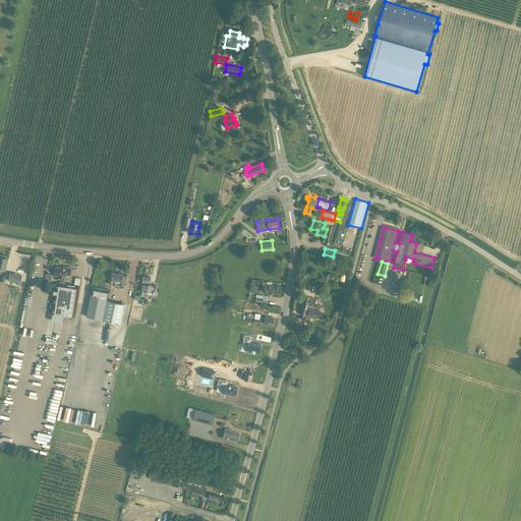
[(75,316),(80,286),(64,284),(64,282),(65,277),(66,277),(66,275),(70,276),(71,268),(67,267),(66,269),(56,267),(56,268),(55,268),(54,274),(55,274),(55,275),(58,276),(58,281),(61,281),(61,283),(57,283),(56,288),(55,288),(54,289),(54,290),(53,291),(53,292),(53,293),(54,294),(54,295),(55,296),(53,313),(75,316)]
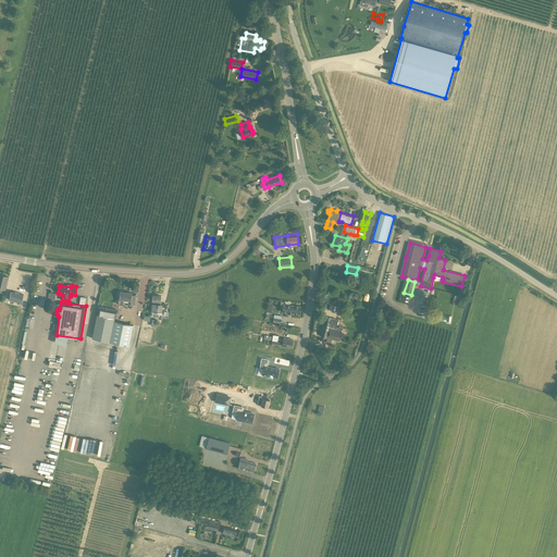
[(11,292),(8,300),(21,304),(23,295),(11,292)]
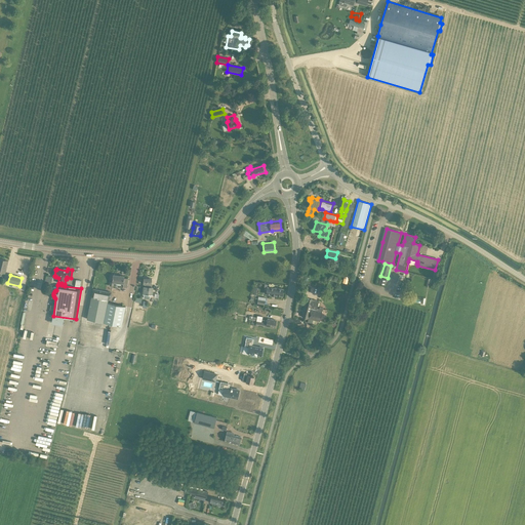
[(127,287),(128,278),(124,278),(124,276),(113,275),(113,282),(110,281),(110,285),(114,286),(114,283),(124,284),(123,287),(127,287)]
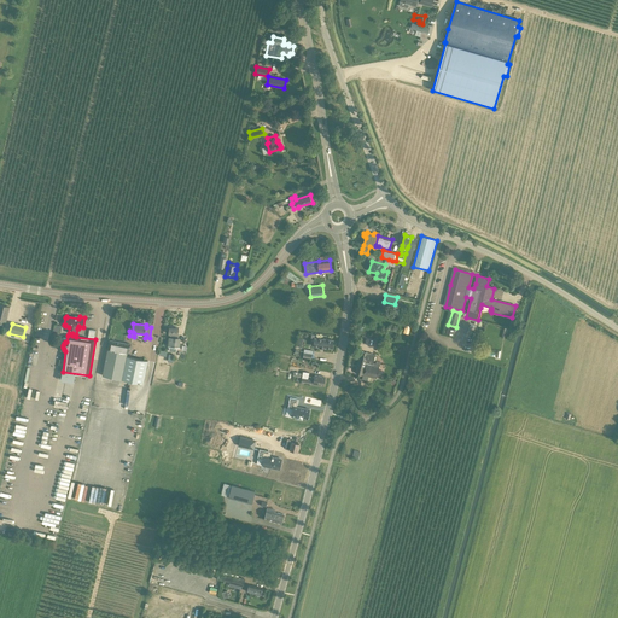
[(179,328),(170,327),(169,334),(168,347),(173,347),(172,351),(176,351),(178,347),(178,337),(172,337),(172,334),(179,334),(179,328)]
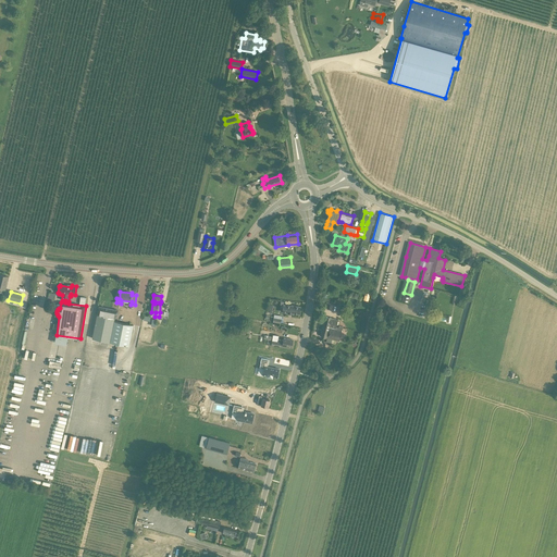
[(295,307),(294,305),(292,305),(291,306),(283,305),(282,312),(286,312),(299,314),(300,307),(295,307)]
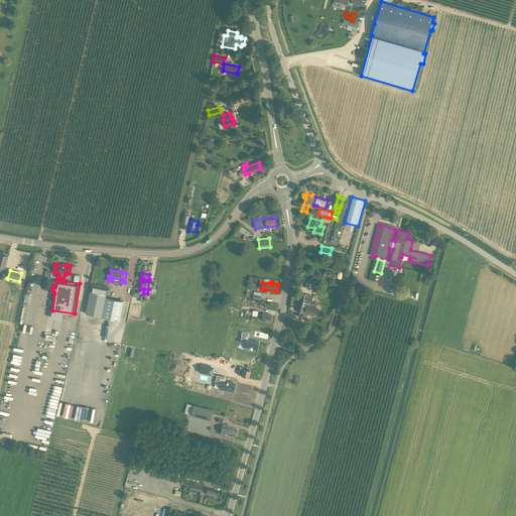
[(104,286),(92,284),(86,313),(120,320),(124,301),(108,298),(110,287),(105,286),(104,286)]
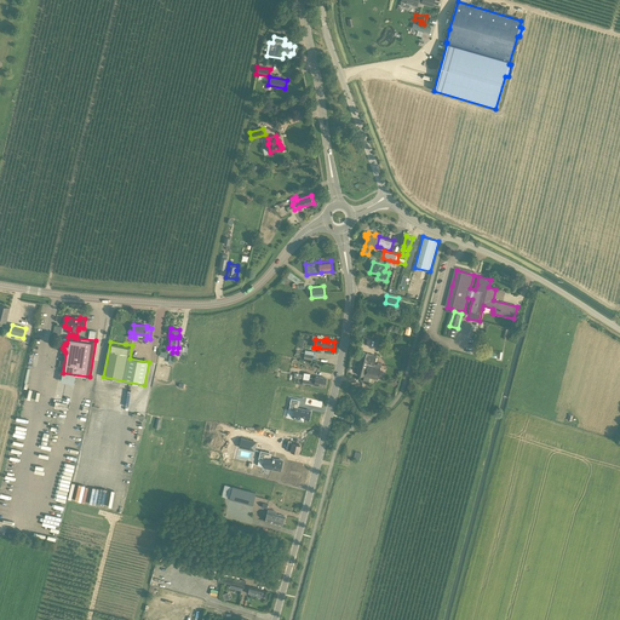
[(363,352),(357,374),(378,380),(382,365),(378,363),(378,365),(374,365),(377,356),(369,354),(363,352)]
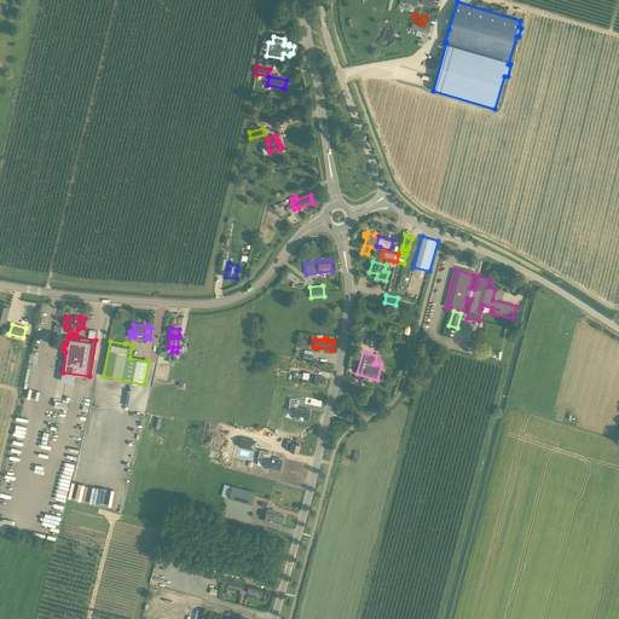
[(316,379),(308,377),(308,380),(301,379),(302,374),(295,372),(294,377),(298,377),(296,382),(302,383),(314,386),(324,387),(327,377),(316,376),(316,379)]
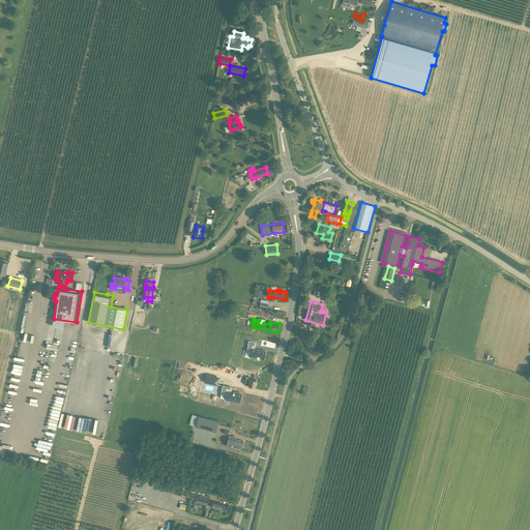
[(268,353),(256,351),(254,360),(265,363),(268,353)]
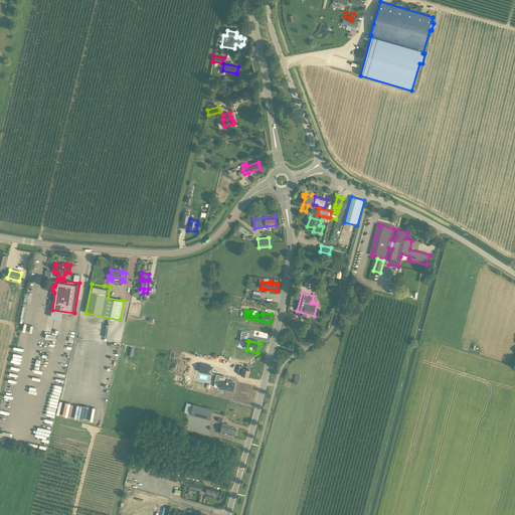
[(238,362),(249,364),(251,353),(240,350),(238,362)]
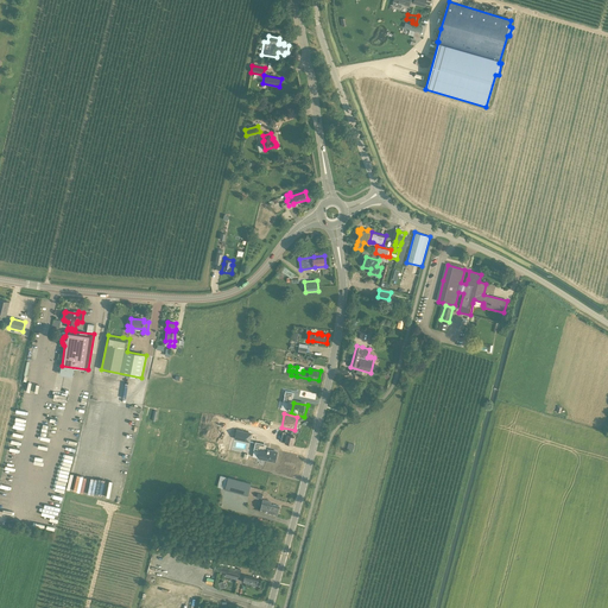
[(249,442),(249,441),(252,434),(236,430),(235,438),(249,442)]
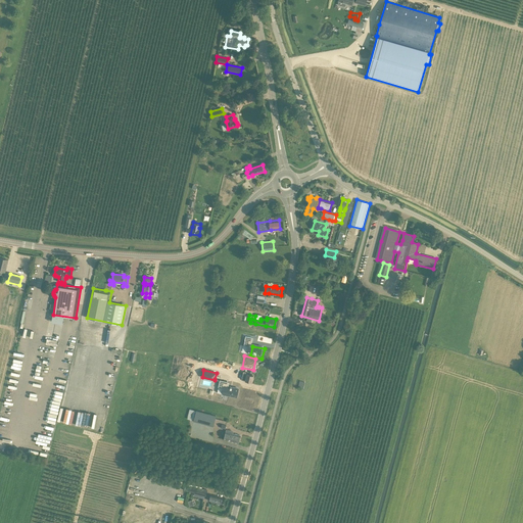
[(251,382),(252,375),(244,374),(244,381),(251,382)]
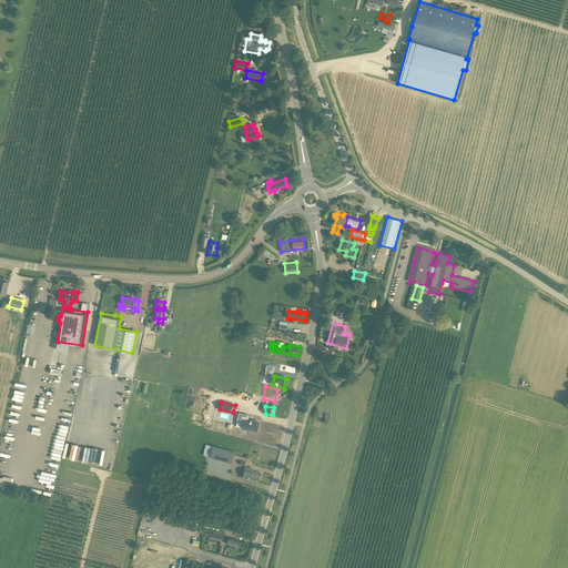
[(241,419),(240,428),(254,432),(256,421),(243,417),(244,413),(235,411),(234,418),(241,419)]
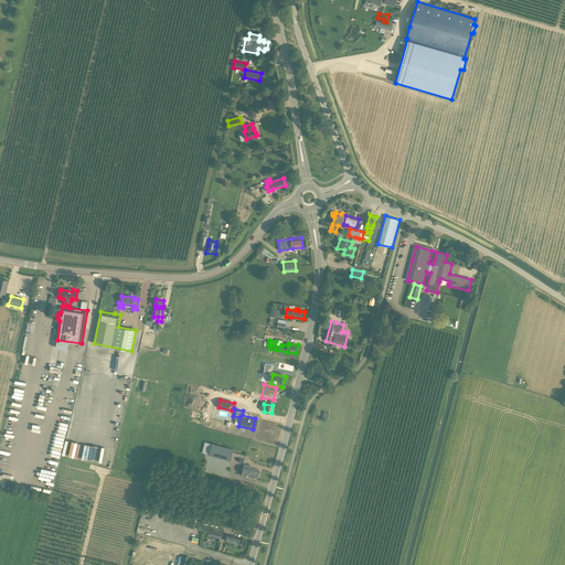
[(76,458),(78,443),(68,440),(65,455),(76,458)]
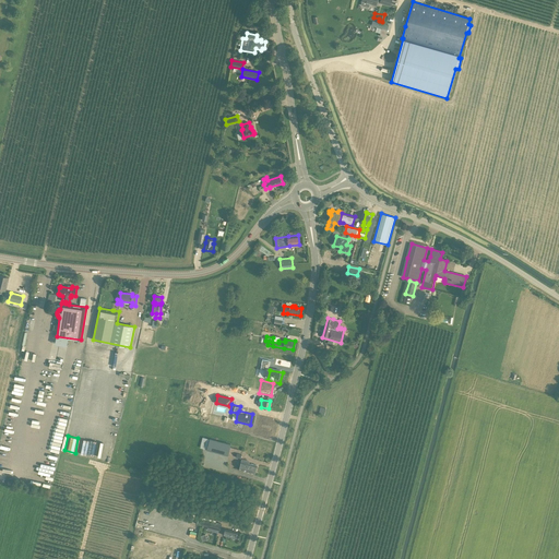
[(232,444),(210,439),(206,450),(228,455),(232,444)]
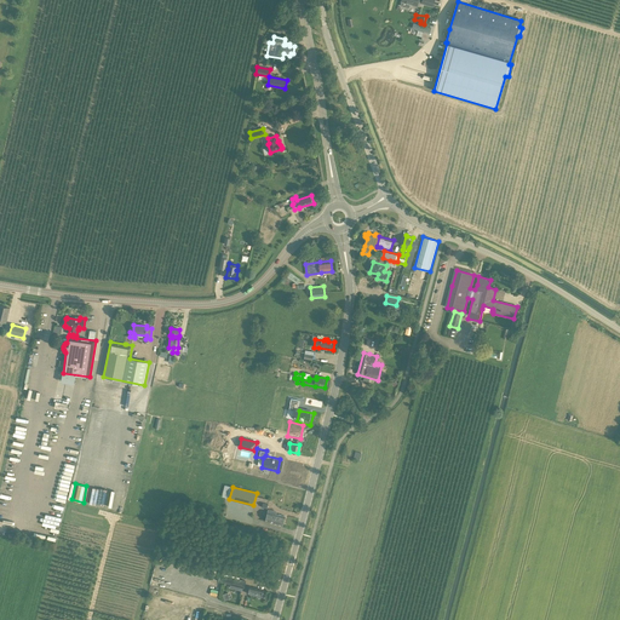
[(55,495),(51,515),(62,517),(65,498),(55,495)]
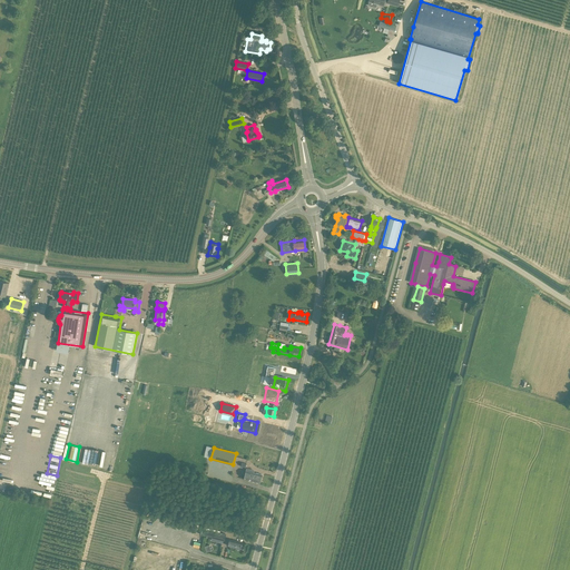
[(259,483),(262,475),(254,473),(254,470),(247,469),(246,471),(244,479),(259,483)]
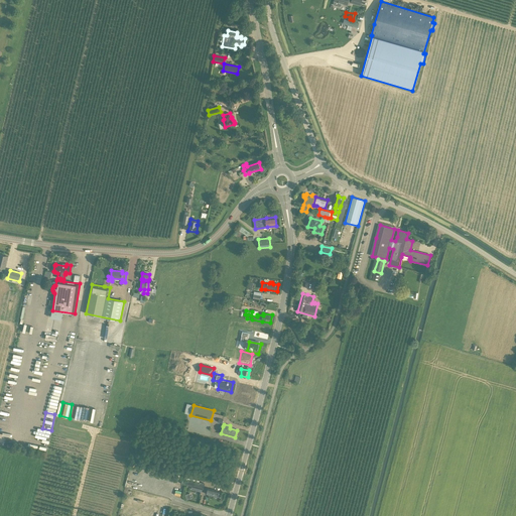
[(194,481),(183,478),(181,484),(192,487),(203,490),(205,483),(194,481)]
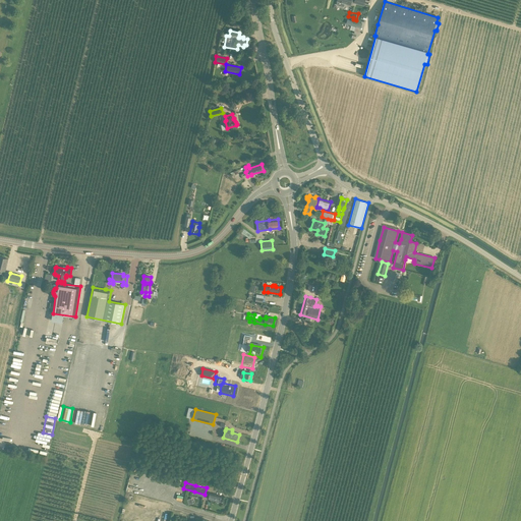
[(222,499),(221,498),(221,496),(211,494),(209,499),(219,502),(220,502),(222,501),(222,499)]
